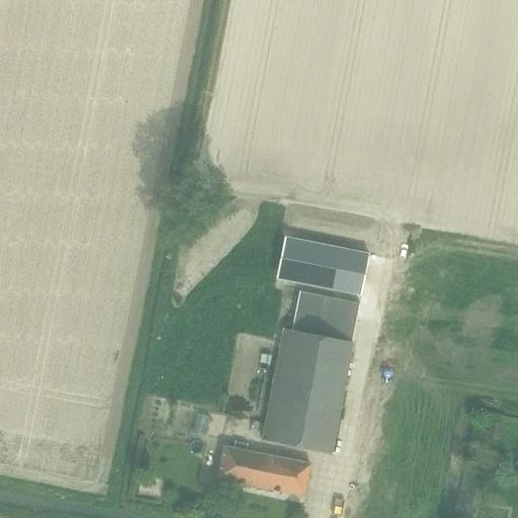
[(284,237),(276,280),(360,296),(369,254),(284,237)]
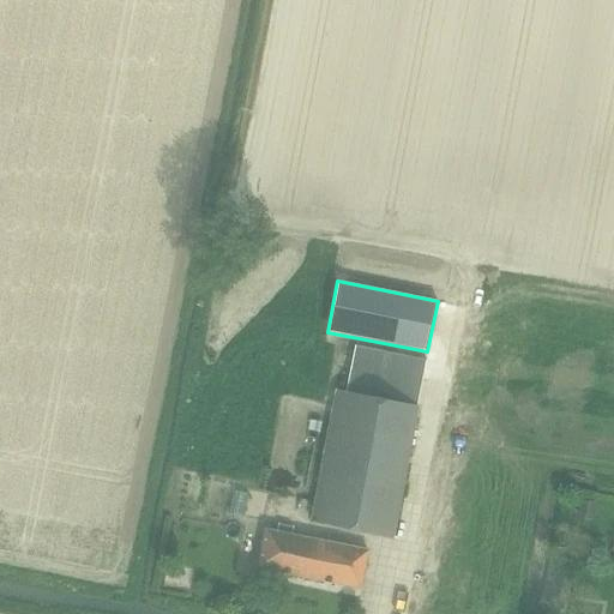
[(393,537),(419,405),(426,359),(355,345),(347,391),(337,390),(312,522),(393,537)]
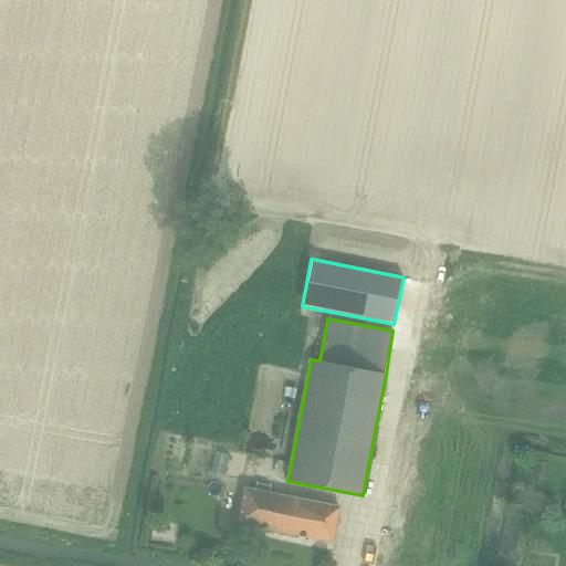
[(549,463),(536,461),(533,477),(547,479),(549,463)]
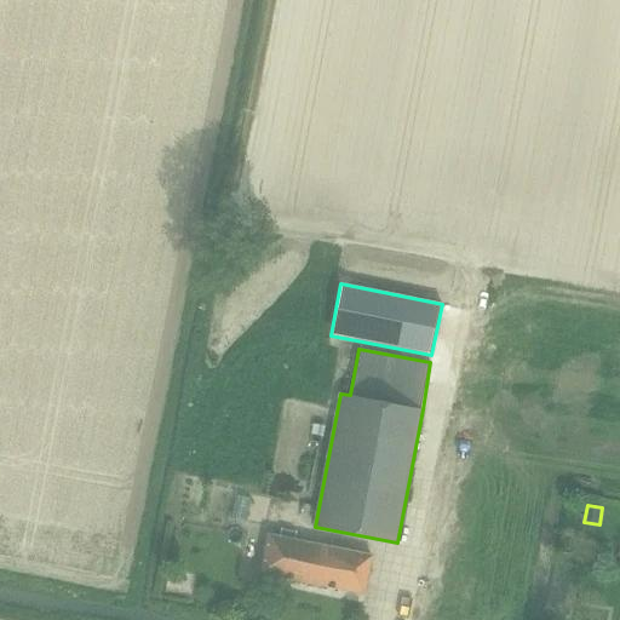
[(260,573),(365,593),(373,554),(269,533),(260,573)]
